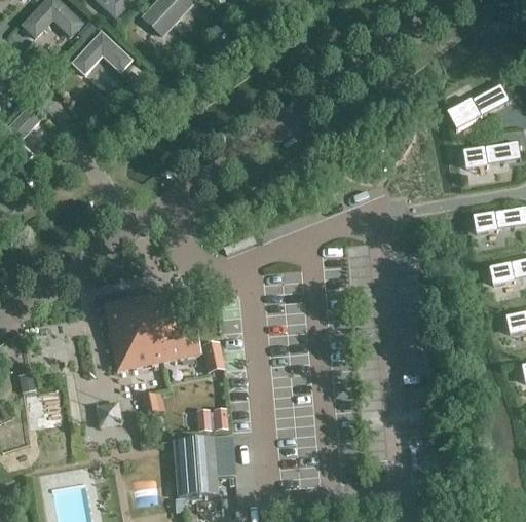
[(80,23),(57,0),(43,0),(22,25),(33,36),(50,17),(69,35),(80,23)]
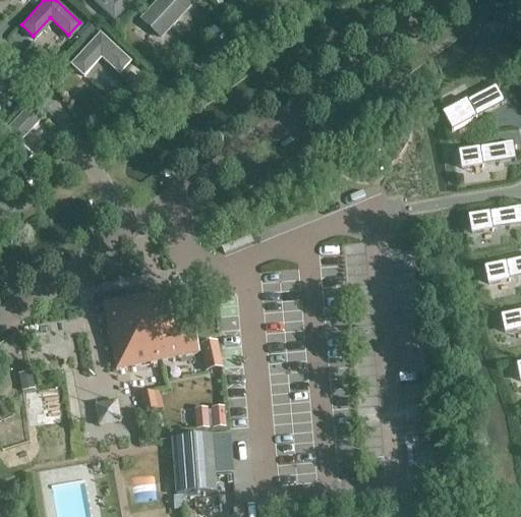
[(94,0),(112,16),(126,0),(94,0)]
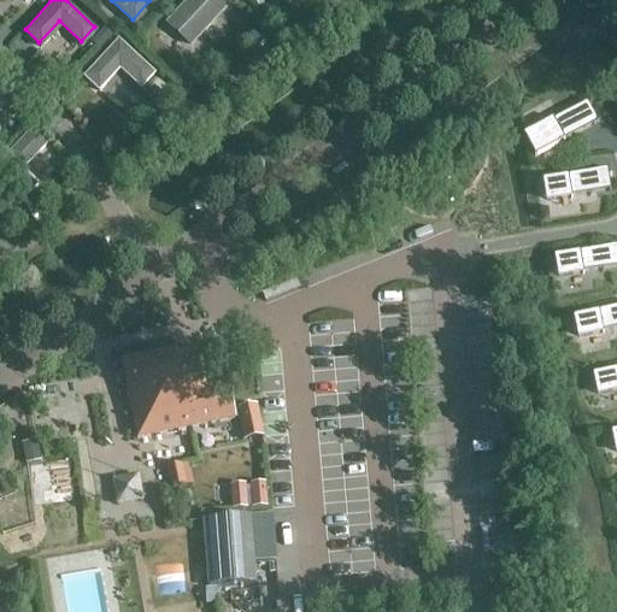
[(225,5),(219,0),(183,0),(166,19),(189,42),(225,5)]
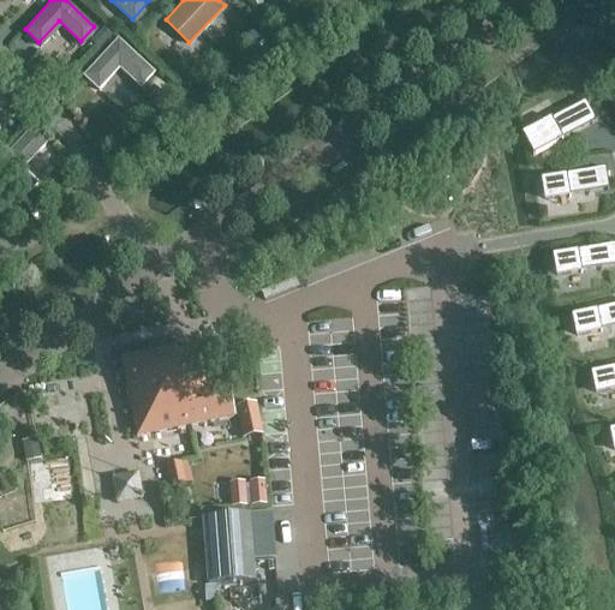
[(278,19),(264,10),(263,11),(256,21),(269,30),(276,21),(278,19)]
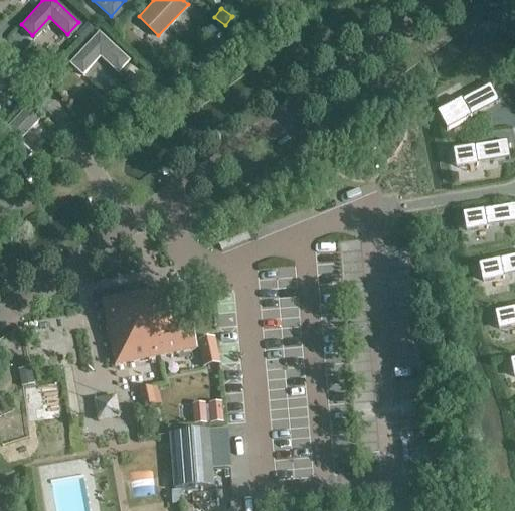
[(75,30),(81,37),(92,26),(86,19),(75,30)]
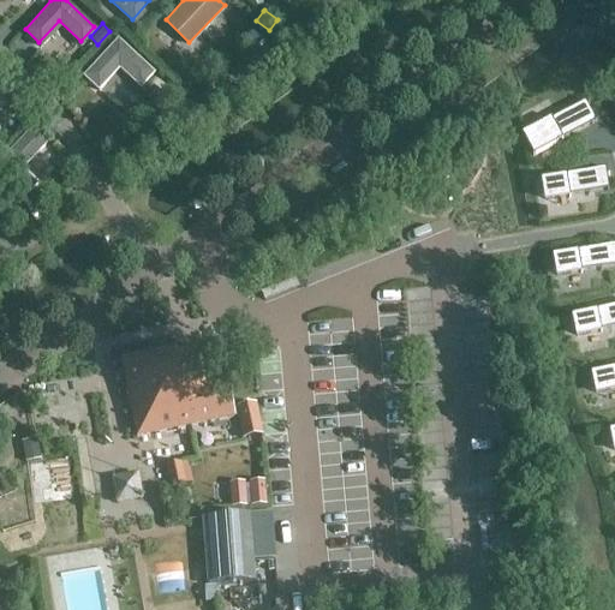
[(141,82),(154,70),(117,36),(83,73),(97,85),(118,65),(141,82)]
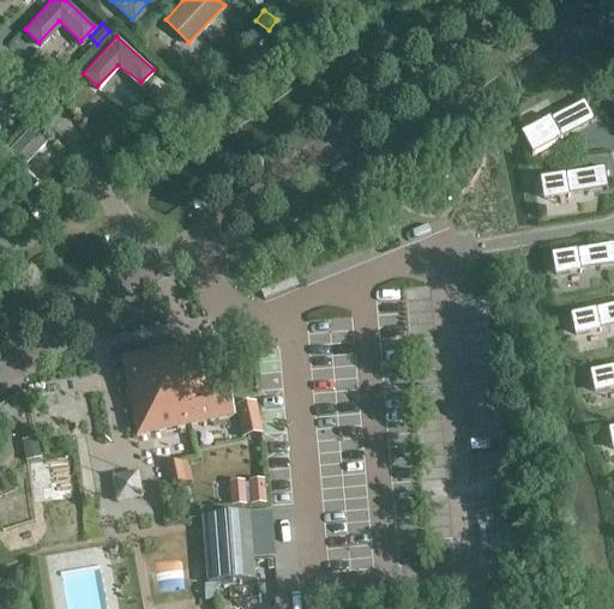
[(166,92),(154,80),(144,91),(156,102),(166,92)]
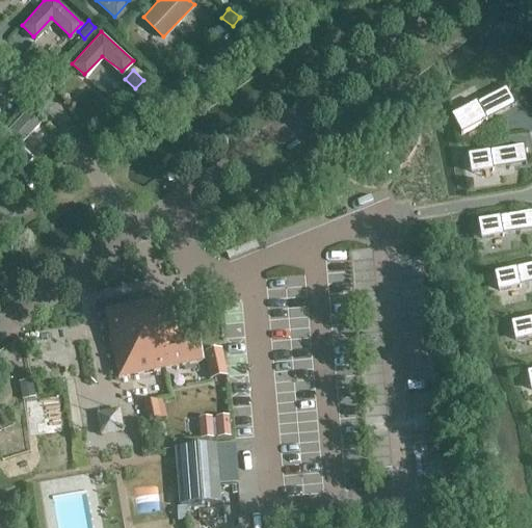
[(506,82),(454,110),(463,127),(515,99),(506,82)]
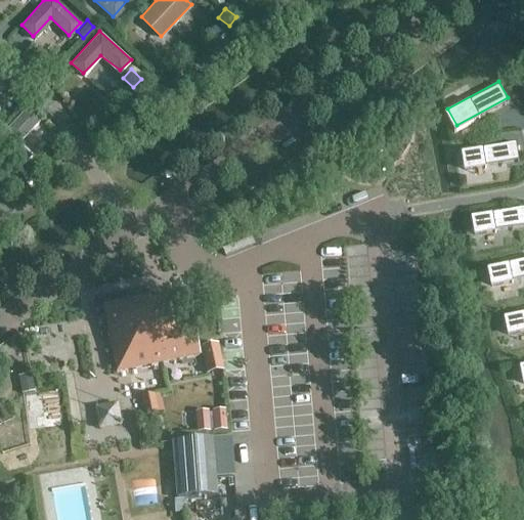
[(29,153),(19,144),(17,145),(14,142),(36,120),(24,109),(0,132),(0,150),(14,166),(29,153)]
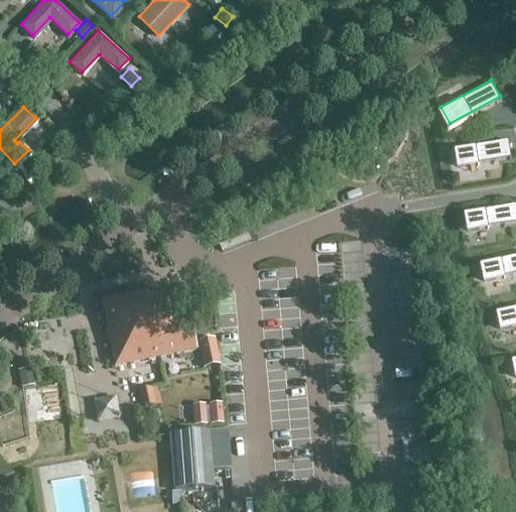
[(510,136),(455,145),(458,162),(513,153),(510,136)]
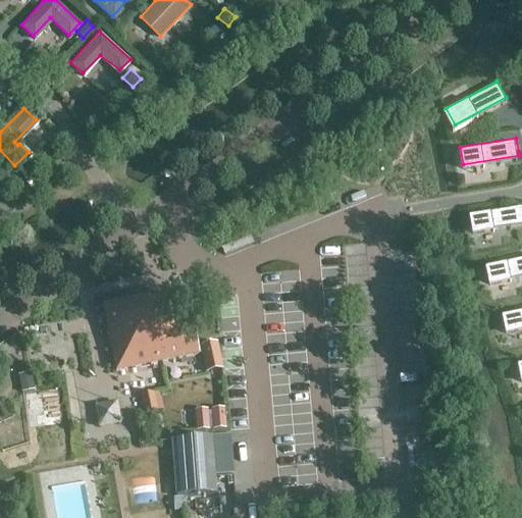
[(521,205),(471,214),(474,230),(521,221),(521,205)]
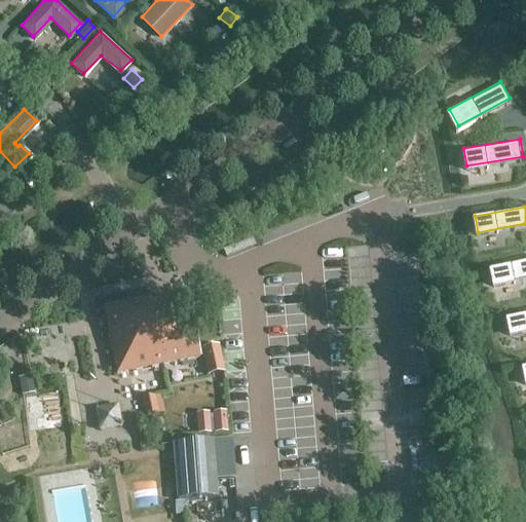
[(525,257),(490,265),(493,284),(525,275),(525,257)]
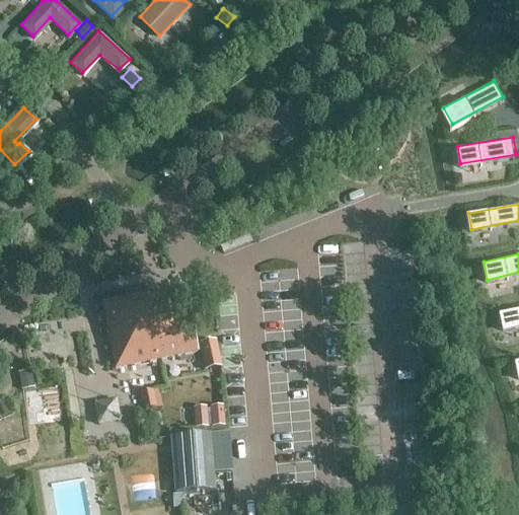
[(118,366),(161,357),(197,350),(191,321),(173,324),(167,293),(166,293),(149,297),(148,292),(102,301),(116,366),(118,366)]
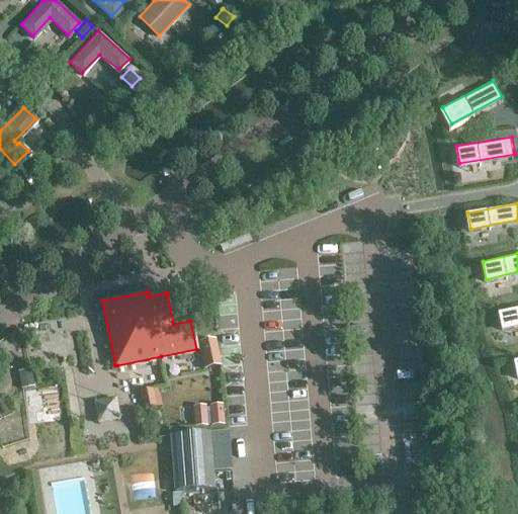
[(517,305),(500,309),(503,327),(517,323),(517,305)]
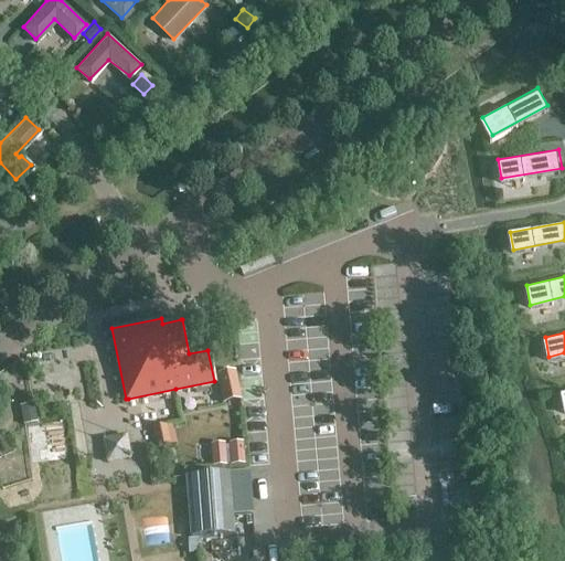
[(236,368),(235,369),(216,372),(223,399),(242,397),(236,368)]
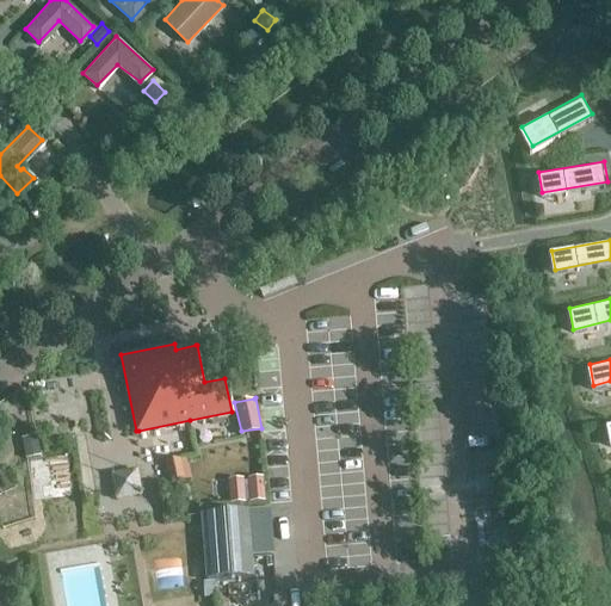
[(35,433),(22,437),(25,453),(38,451),(35,433)]
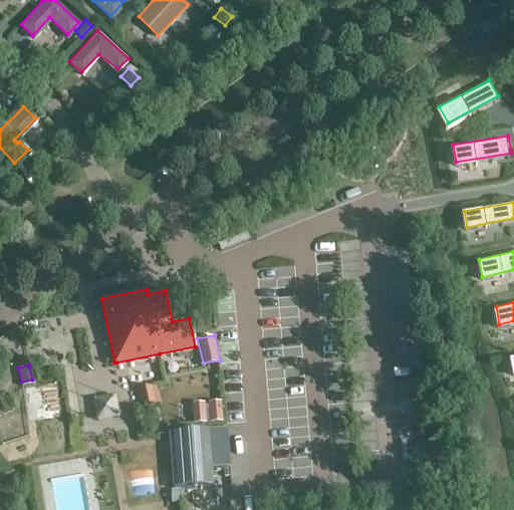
[(33,439),(62,436),(56,379),(40,381),(24,383),(27,408),(30,408),(34,432),(32,432),(33,439)]
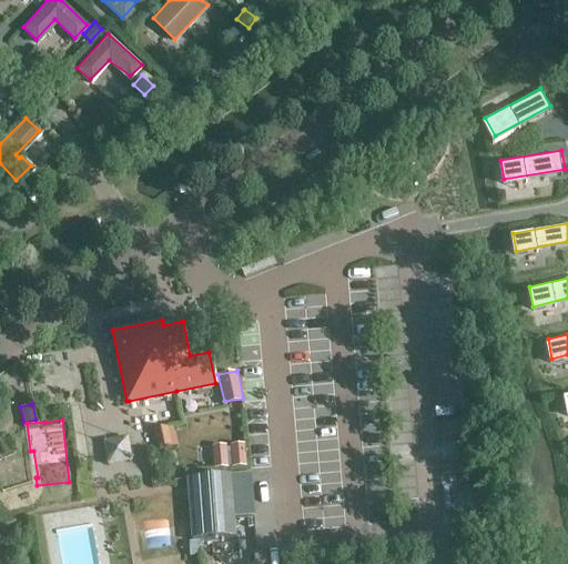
[(152,424),(156,446),(171,443),(168,421),(152,424)]
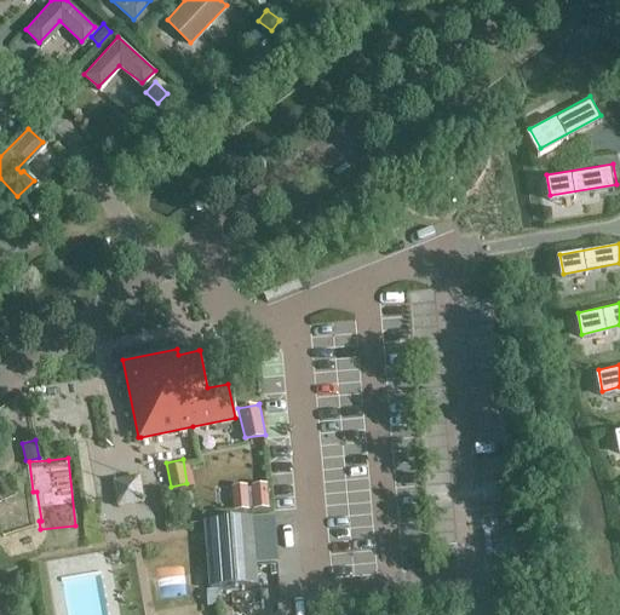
[(118,504),(144,500),(138,472),(112,478),(118,504)]
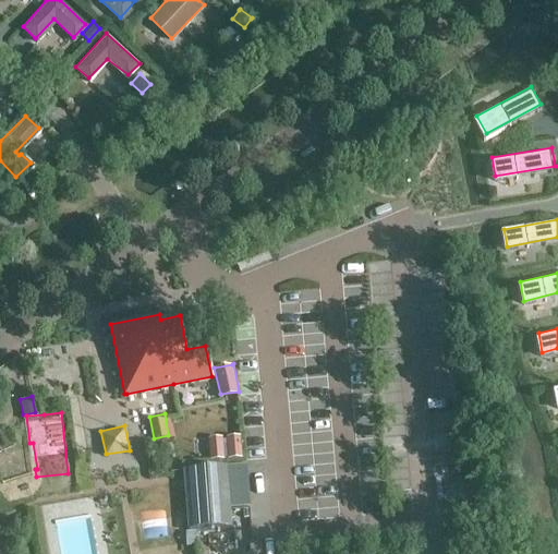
[(228,456),(241,456),(239,434),(226,435),(228,456)]
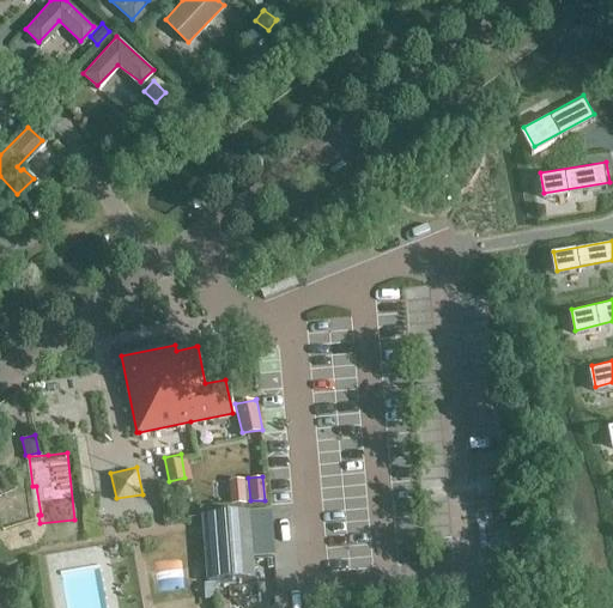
[(231,503),(246,502),(243,478),(229,479),(231,503)]
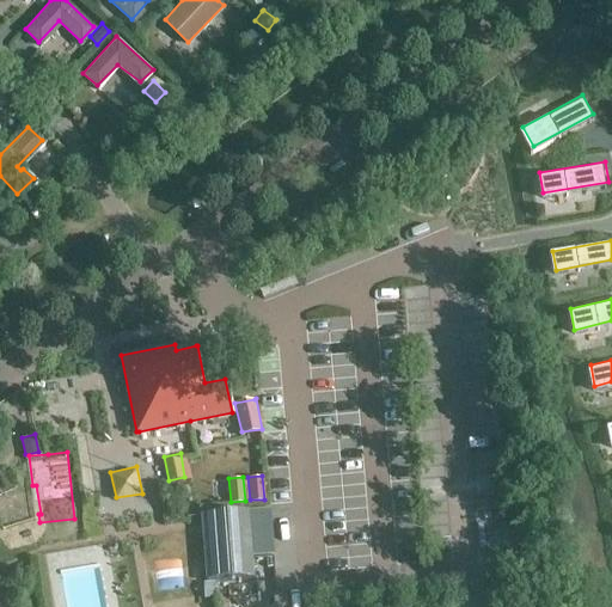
[(254,576),(248,509),(202,513),(207,580),(215,580),(254,576)]
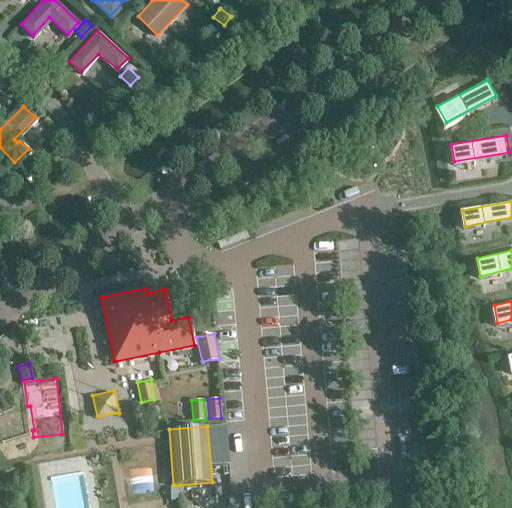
[(173,485),(170,486),(171,498),(180,497),(180,485),(173,485)]
